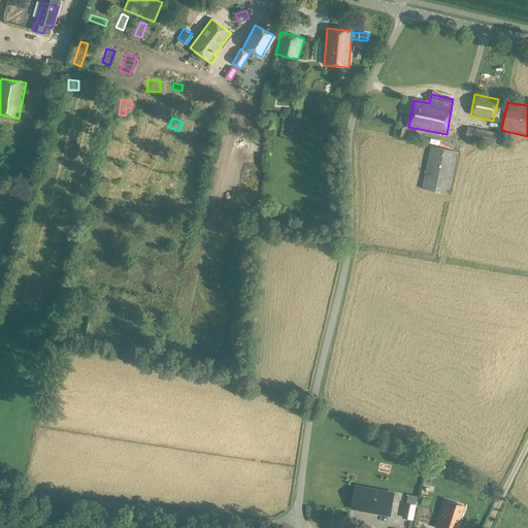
[(399,127),(397,136),(404,138),(406,128),(399,127)]
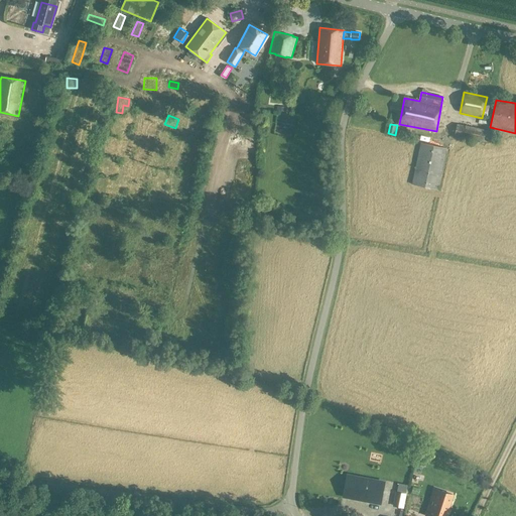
[(455,136),(490,143),(491,137),(492,137),(494,132),(486,131),(486,130),(466,125),(465,126),(458,124),(455,136)]
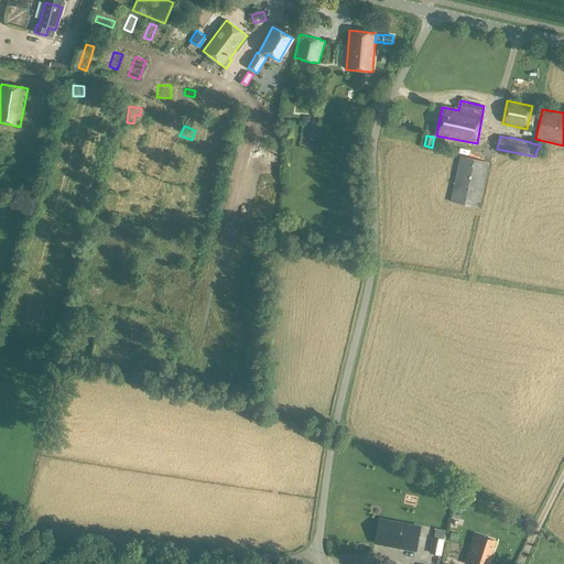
[(451,202),(458,204),(479,208),(489,163),(459,156),(451,202)]
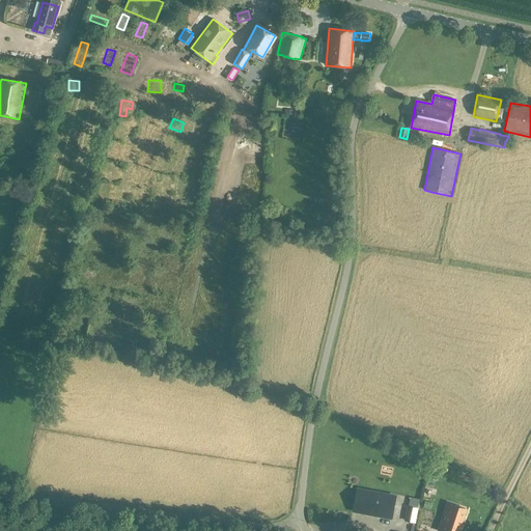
[(48,228),(51,217),(47,216),(43,227),(48,228)]
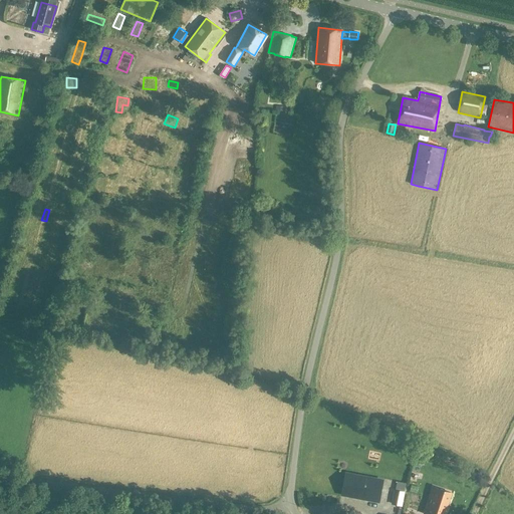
[(117,214),(97,211),(96,217),(117,220),(117,214)]
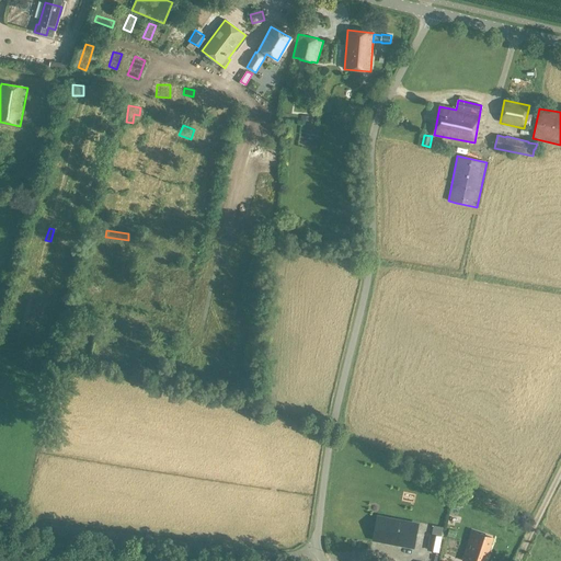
[(142,251),(146,233),(139,232),(136,250),(142,251)]
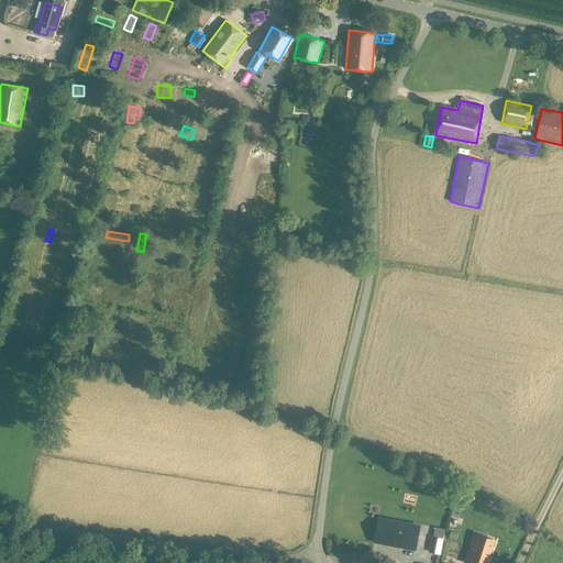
[(177,240),(175,247),(190,251),(189,258),(196,260),(199,243),(177,240)]
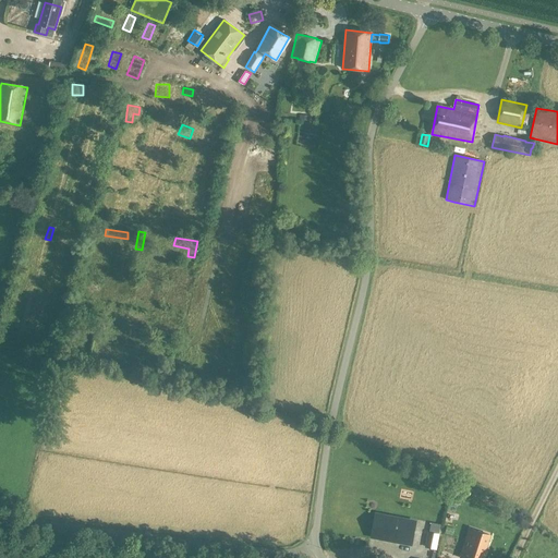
[(110,253),(112,246),(106,243),(104,250),(110,253)]
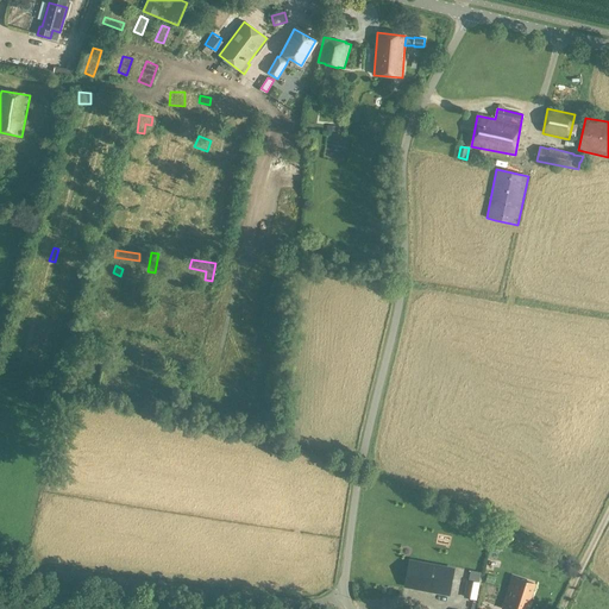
[(98,272),(95,282),(117,288),(120,278),(98,272)]
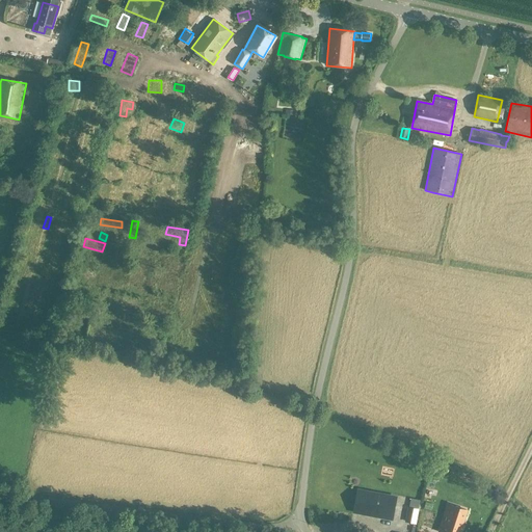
[(85,254),(80,272),(85,273),(90,256),(85,254)]
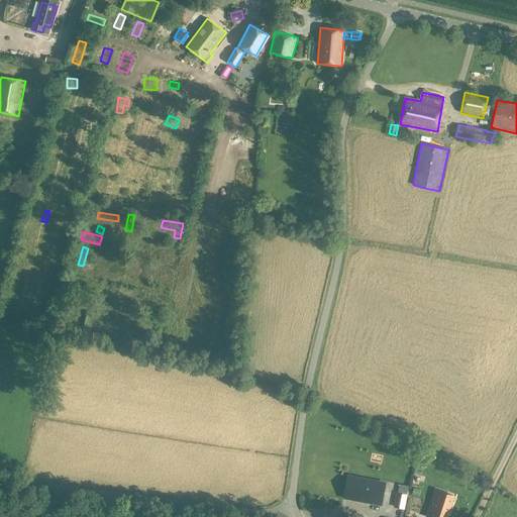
[(129,264),(136,265),(140,247),(133,246),(129,264)]
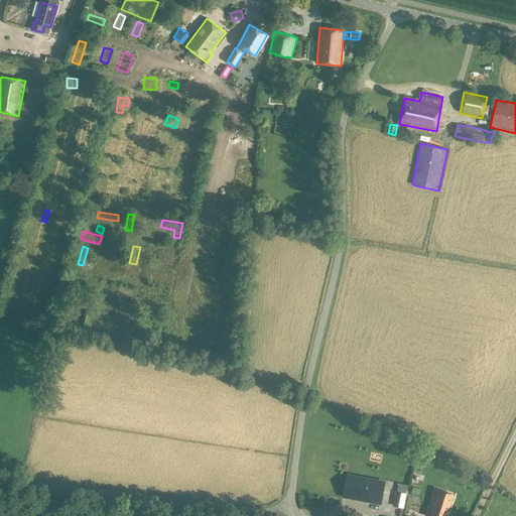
[(171,256),(171,254),(175,255),(176,249),(158,246),(157,252),(169,254),(168,256),(171,256)]
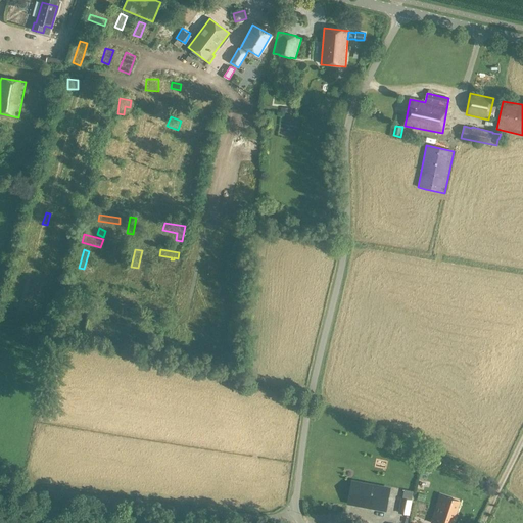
[(117,271),(111,270),(110,275),(116,277),(124,279),(127,263),(120,262),(117,271)]
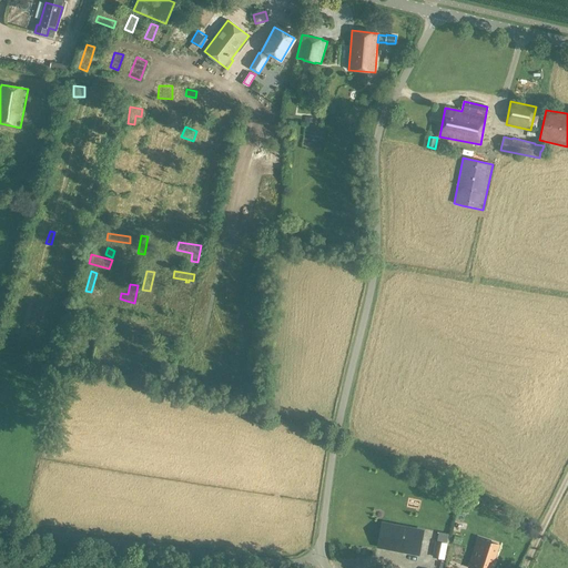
[(173,294),(171,302),(188,305),(190,298),(173,294)]
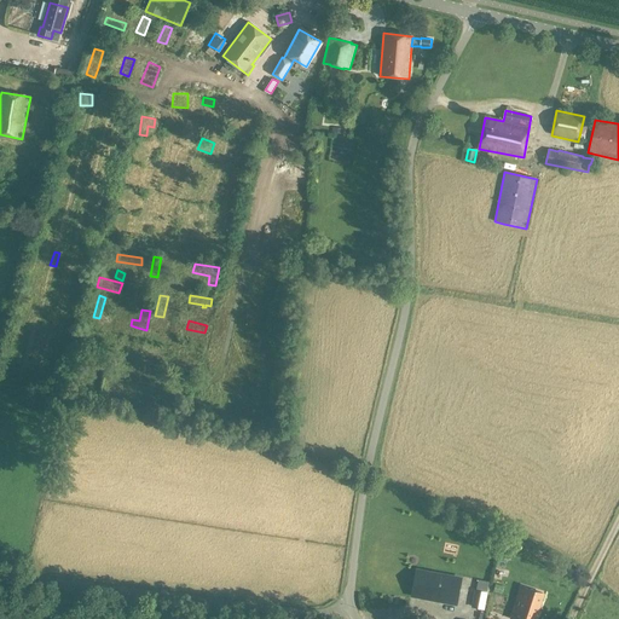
[(90,330),(86,347),(92,350),(94,340),(96,340),(97,335),(96,335),(96,331),(90,330)]
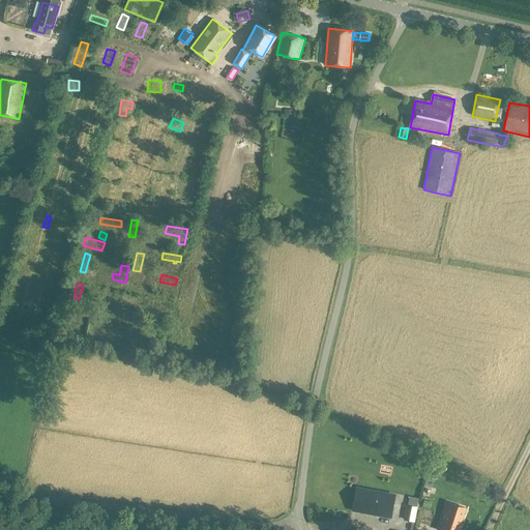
[(121,297),(120,304),(142,307),(143,300),(121,297)]
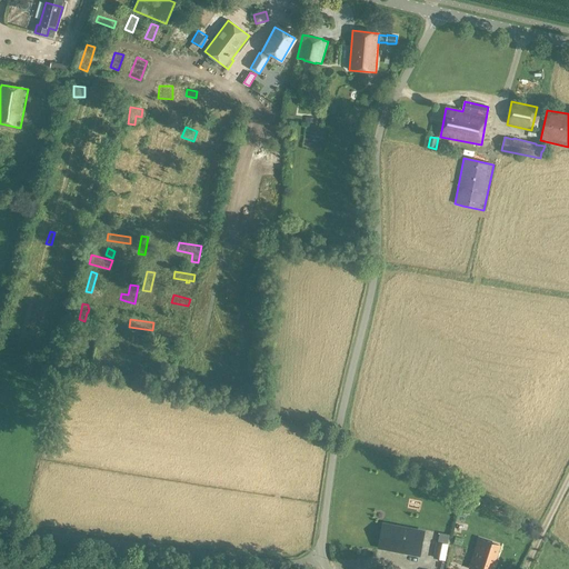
[(165,336),(170,337),(169,343),(176,346),(182,325),(175,322),(175,325),(169,322),(165,336)]
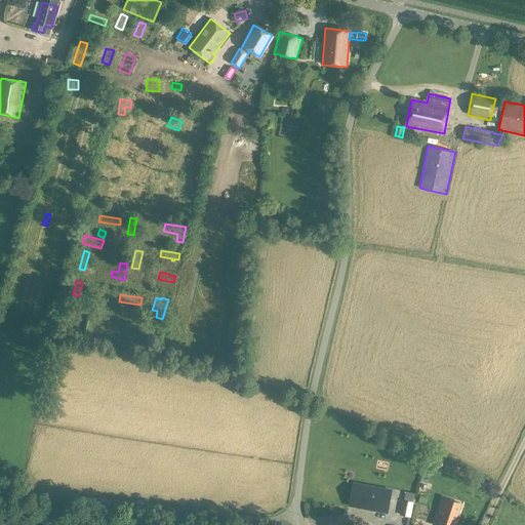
[(72,327),(74,313),(68,312),(66,326),(72,327)]
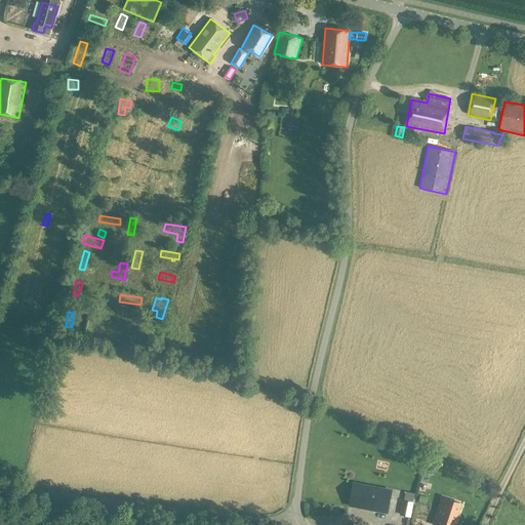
[(116,332),(117,325),(98,322),(96,328),(116,332)]
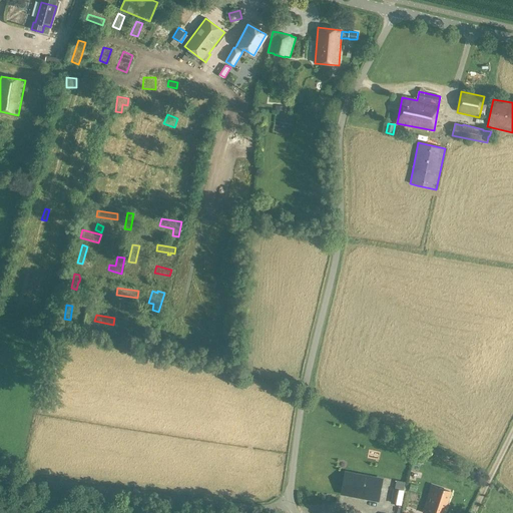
[(129,328),(150,332),(152,325),(130,321),(129,328)]
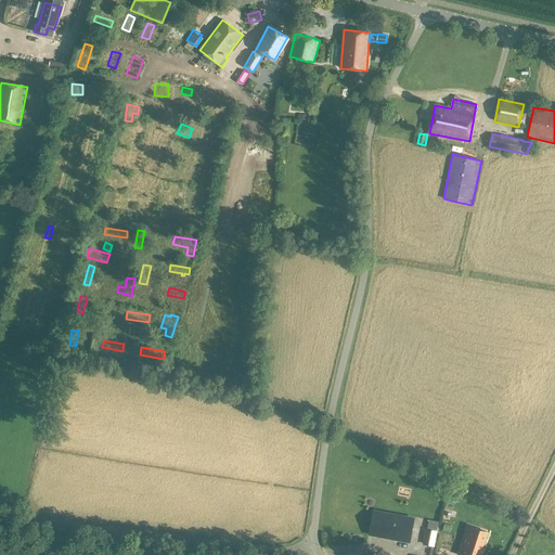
[(479,503),(483,497),(472,490),(467,497),(479,503)]
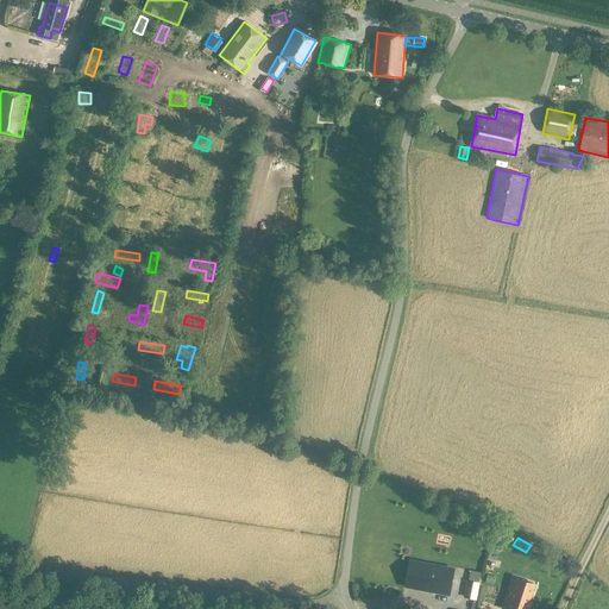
[(518,571),(527,571),(527,554),(518,554),(518,571)]
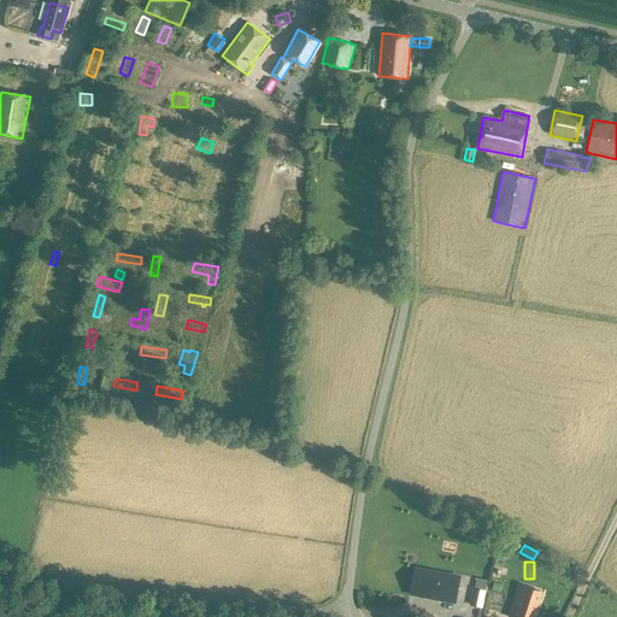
[(432,597),(433,592),(440,593),(439,598),(456,601),(459,580),(417,571),(413,593),(432,597)]
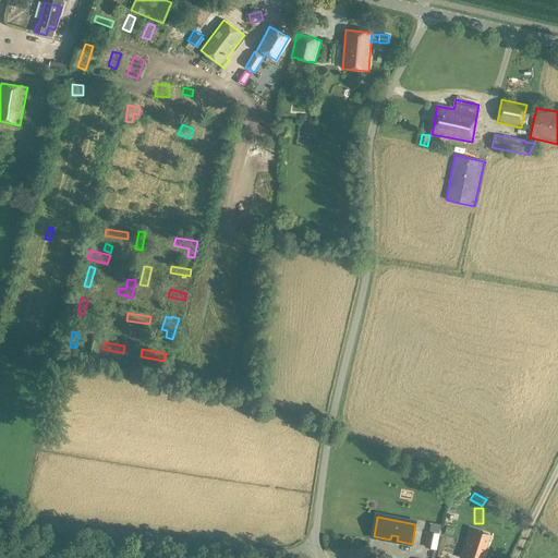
[(460,557),(482,557),(489,535),(471,529),(460,557)]
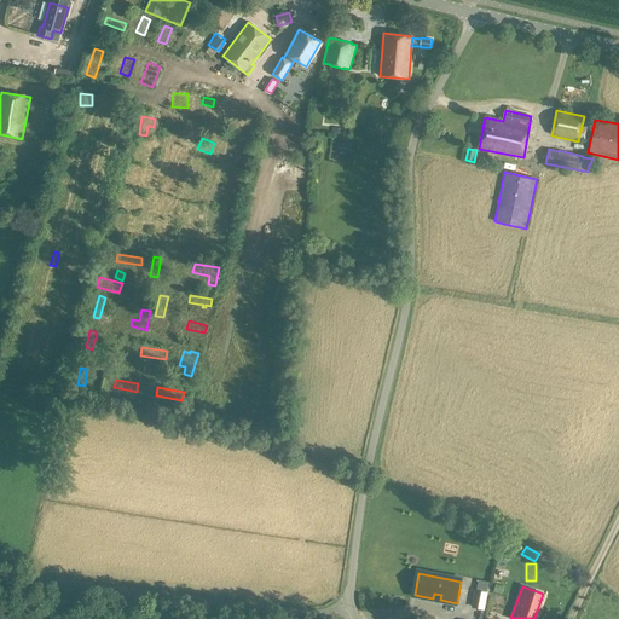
[(487,593),(475,591),(473,607),(484,609),(487,593)]
